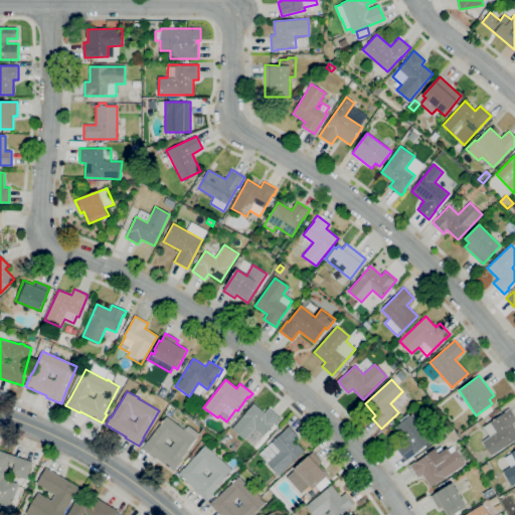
[(244,440),(231,428),(253,403),(265,413),(269,407),(281,418),(276,423),(275,422),(264,436),(255,427),(244,440)]
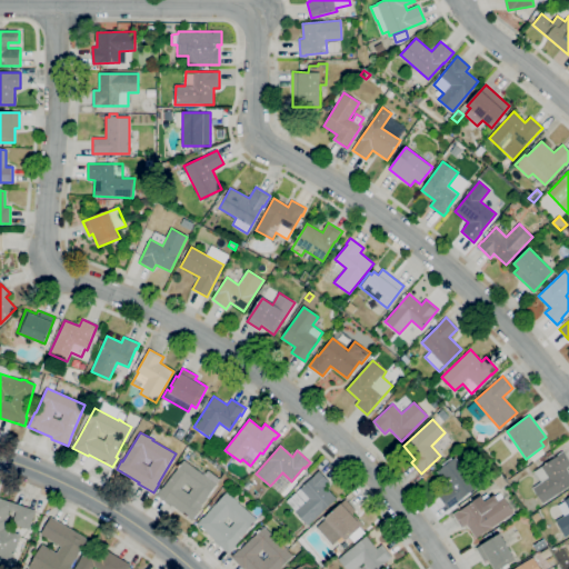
[(568,486),(543,503),(533,488),(541,482),(535,471),(562,452),(568,462),(568,467),(567,469),(568,472),(568,486)]
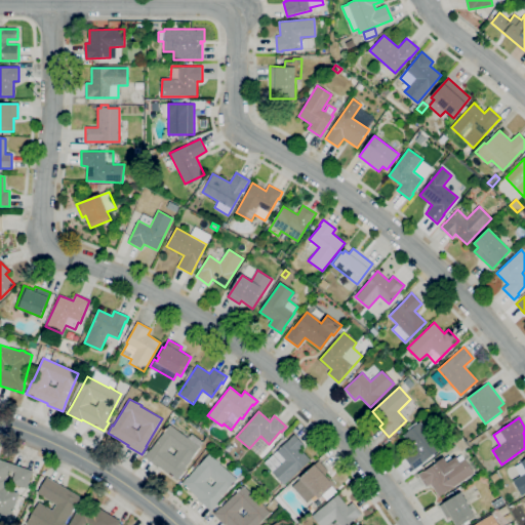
[(413,470),(405,458),(415,451),(403,435),(408,430),(407,428),(415,421),(417,423),(420,421),(441,449),(413,470)]
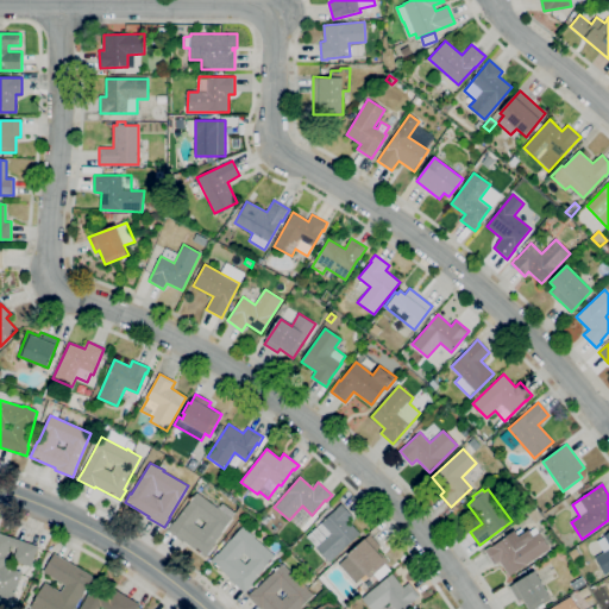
[(206,557),(183,540),(183,541),(167,529),(174,521),(174,522),(196,493),(219,508),(223,503),(236,513),(231,518),(232,519),(215,541),(217,542),(206,557)]
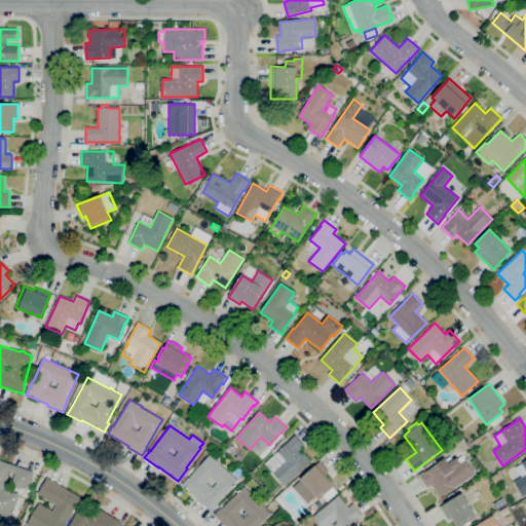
[(285,486),(273,473),(274,472),(265,462),(291,440),(291,439),(295,435),(305,446),(301,450),(311,461),(285,486)]
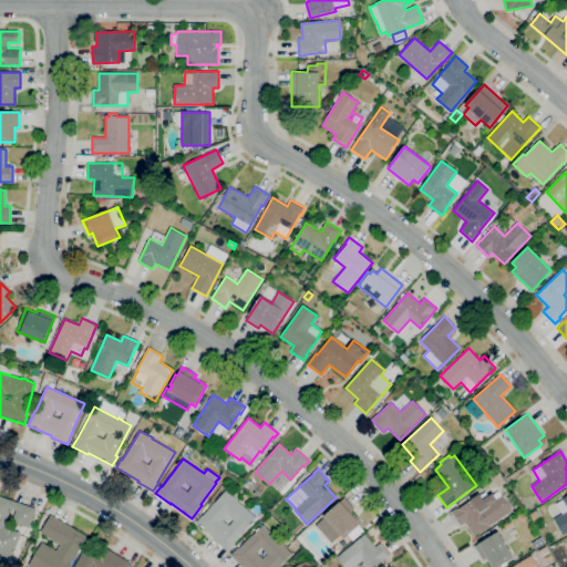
[(500,487),(492,477),(498,473),(506,482),(500,487)]
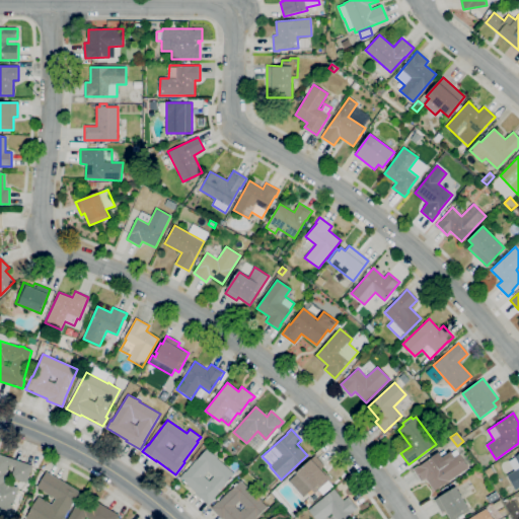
[(209,505),(197,495),(198,494),(179,477),(186,470),(187,472),(207,449),(235,473),(215,497),(215,498),(209,505)]
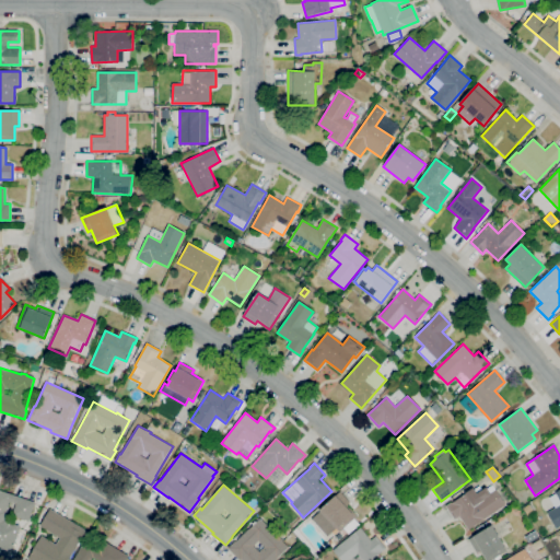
[(468,529),(459,516),(455,520),(445,505),(451,502),(452,503),(479,486),(482,491),(493,485),(506,504),(468,529)]
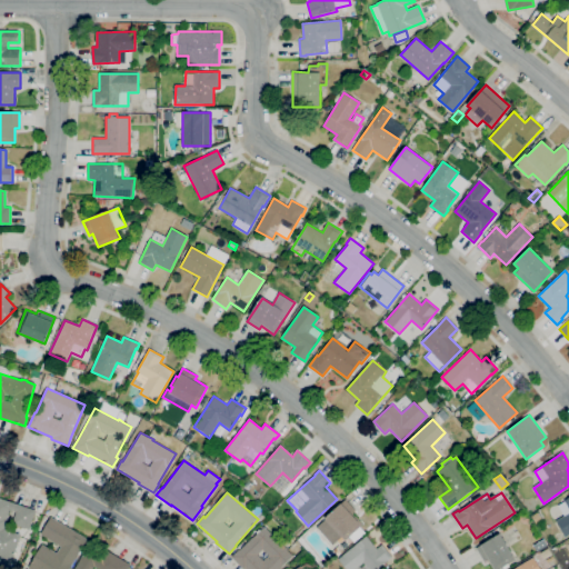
[(12,561),(0,557),(0,497),(37,510),(29,530),(12,525),(17,511),(10,509),(7,518),(8,519),(5,529),(21,535),(12,561)]
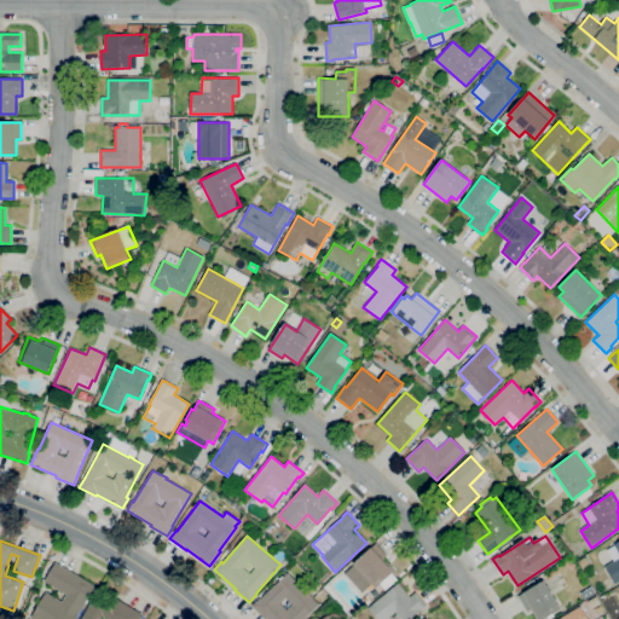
[(618,580),(614,584),(605,566),(613,561),(607,550),(614,545),(614,544),(618,541),(618,580)]
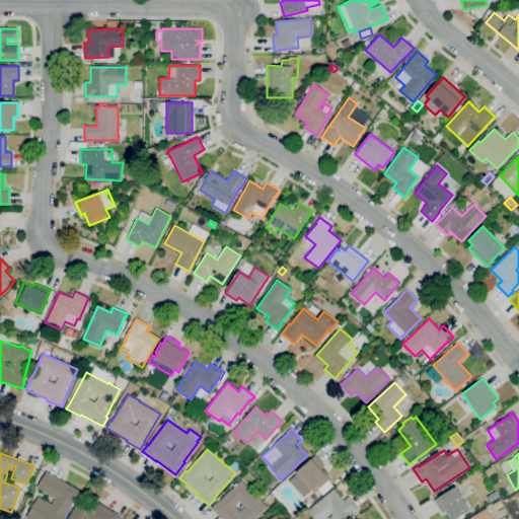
[(315,493),(312,489),(303,497),(289,480),(297,473),(296,472),(311,459),(311,458),(315,454),(325,466),(322,468),(331,478),(315,493)]
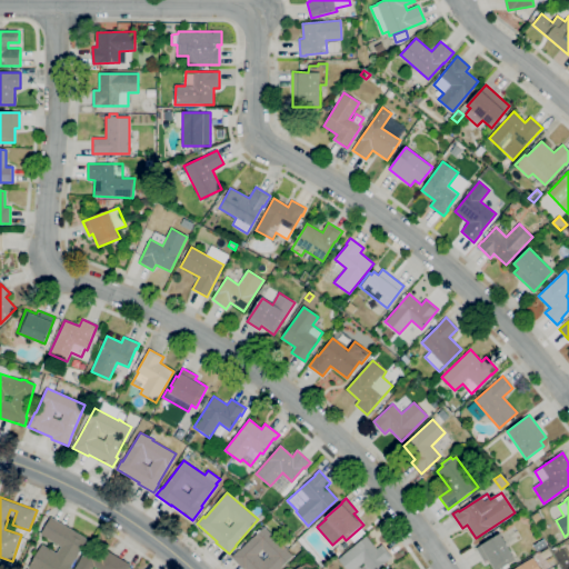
[(536,523),(531,516),(537,512),(541,519),(536,523)]
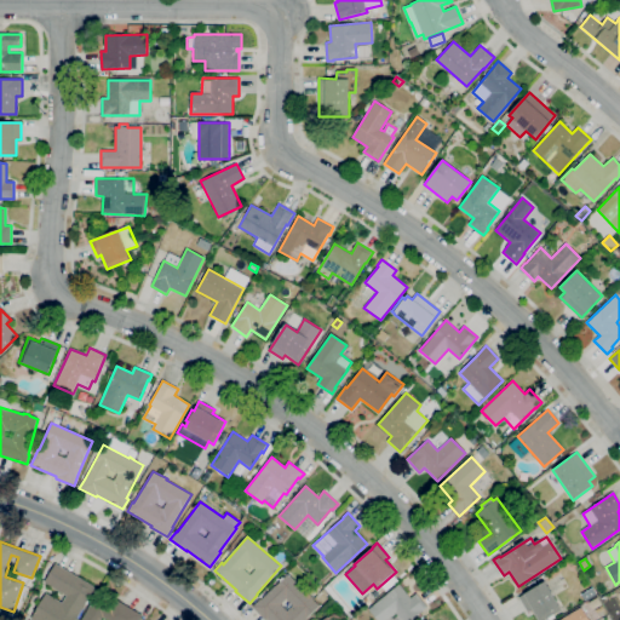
[(75,619),(33,619),(32,619),(46,593),(62,603),(67,596),(45,583),(56,563),(96,587),(75,619)]
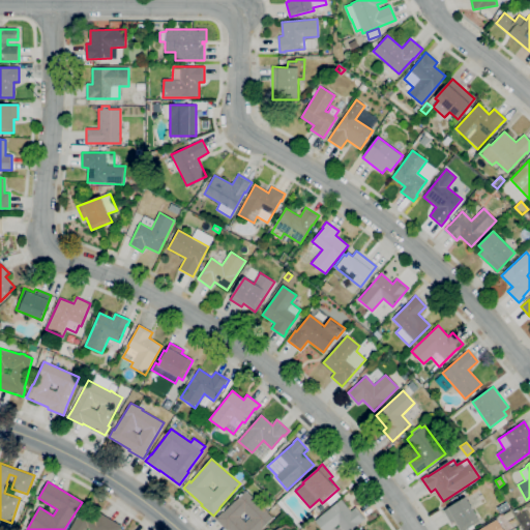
[(229,529),(227,529),(215,519),(223,511),(224,512),(246,490),(273,518),(260,529),(229,529)]
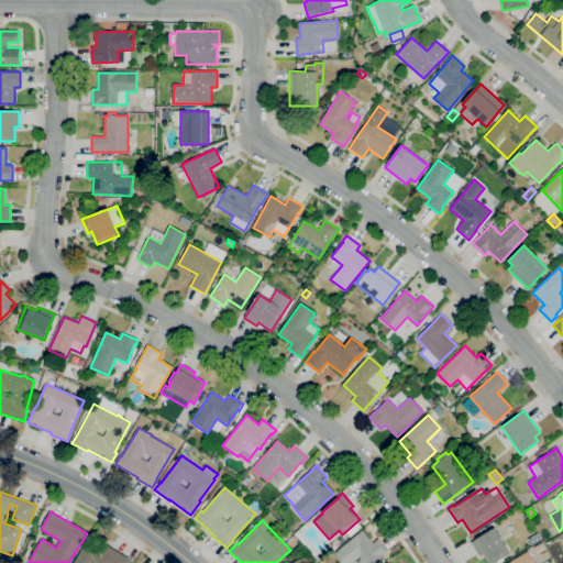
[(494,562),(487,562),(482,553),(478,555),(471,542),(495,528),(510,553),(494,562)]
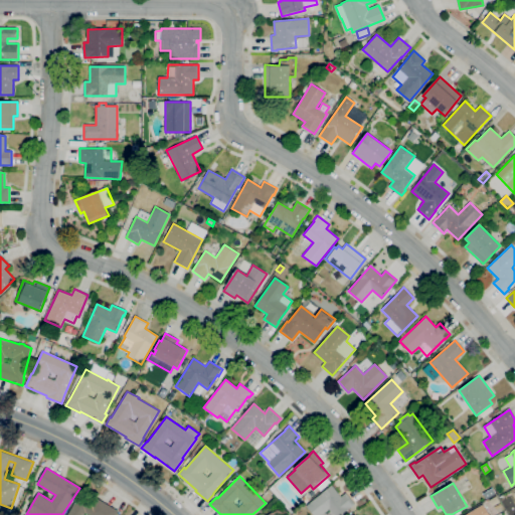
[(313,514),(306,506),(331,485),(341,496),(346,492),(355,504),(350,509),(349,508),(339,514),(313,514)]
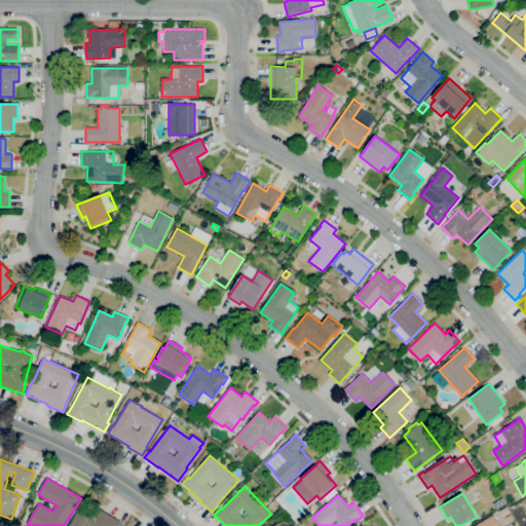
[(306,516),(304,513),(309,509),(308,509),(313,504),(317,510),(313,514),(311,512),(306,516)]
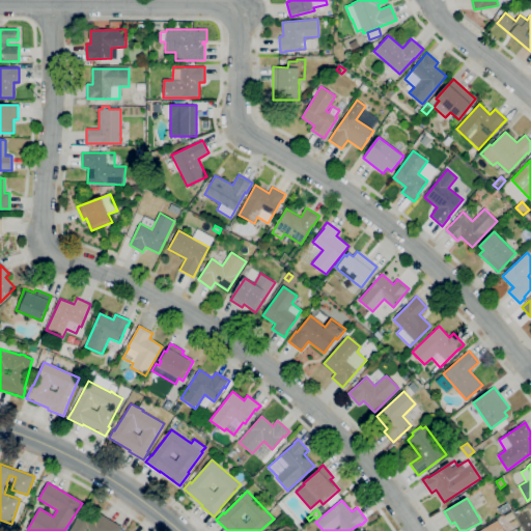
[(70,530),(81,512),(95,522),(101,513),(121,527),(118,530),(70,530)]
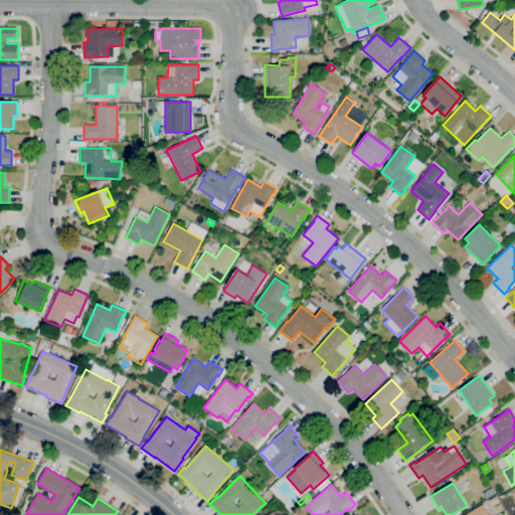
[(465,514),(483,504),(488,514),(465,514)]
